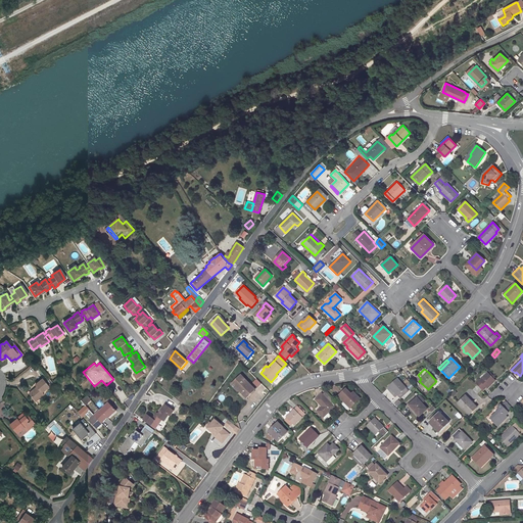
[(492,377),(490,375),(487,373),(480,380),(479,379),(476,383),(483,390),(486,387),(487,388),(495,380),(492,377)]
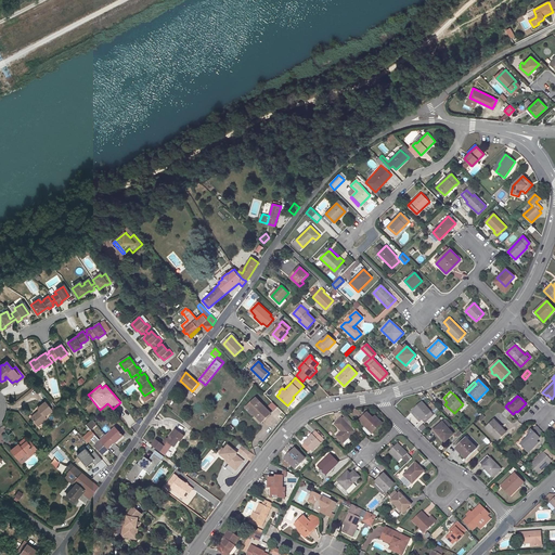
[(254,412),(261,421),(271,412),(256,397),(248,404),(255,411),(254,412)]
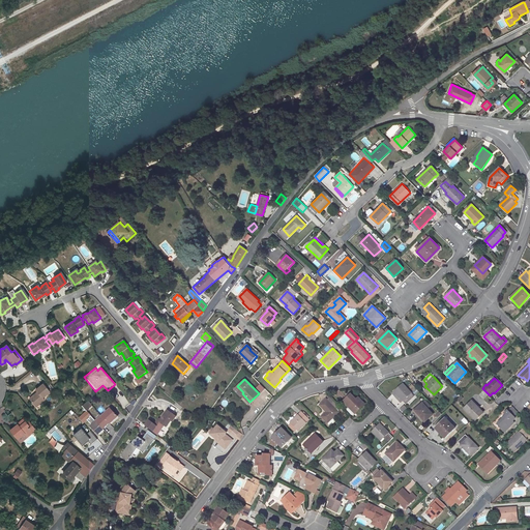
[(36,391),(29,399),(35,406),(43,400),(41,398),(49,391),(42,383),(35,390),(36,391)]
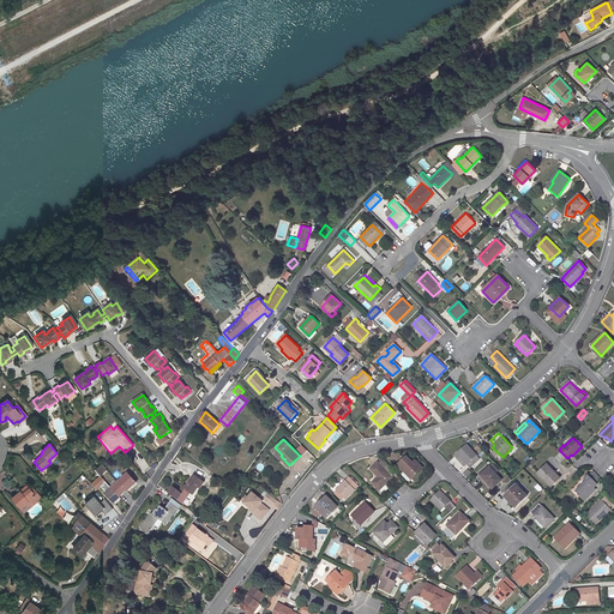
[(467,445),(457,453),(470,468),(480,458),(467,445)]
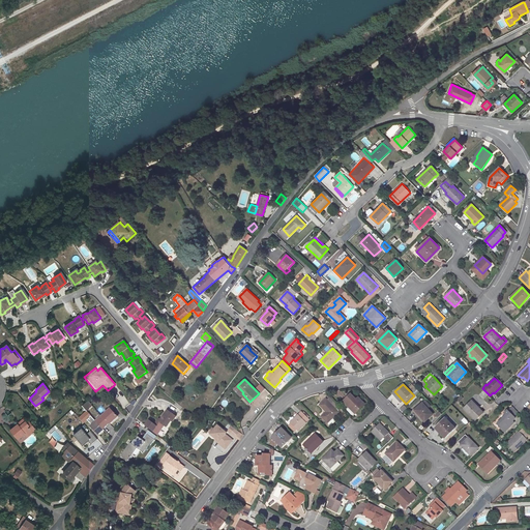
[(243,392),(237,386),(235,388),(240,394),(242,393),(243,392)]
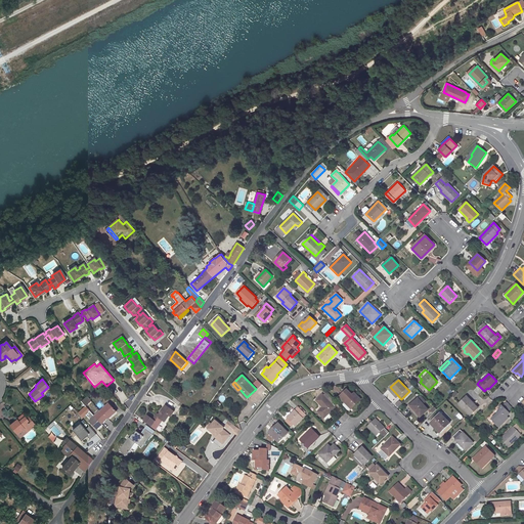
[(360,399),(354,393),(352,395),(347,390),(340,397),(351,408),(360,399)]
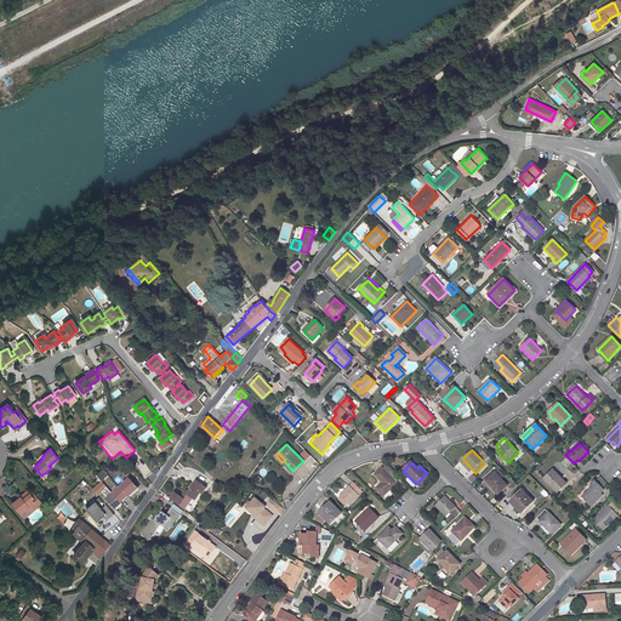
[(120,476),(126,471),(121,465),(115,471),(120,476)]
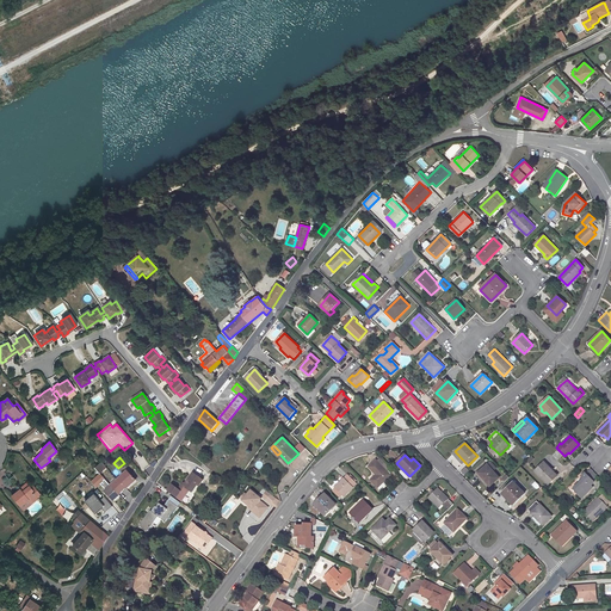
[(377,461),(390,474),(394,470),(381,457),(377,461)]
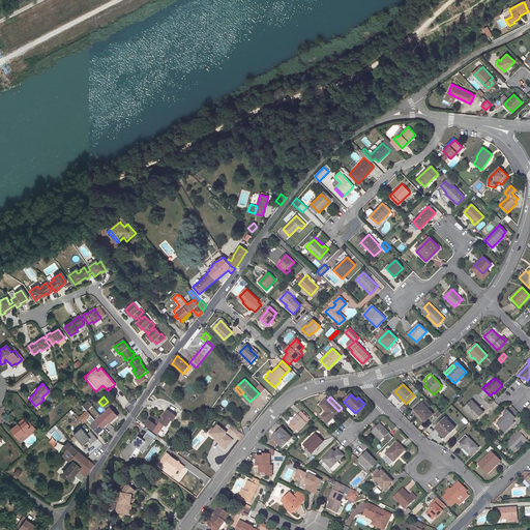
[(339,412),(339,411),(327,400),(326,399),(320,405),(326,411),(321,416),(327,423),(339,412)]
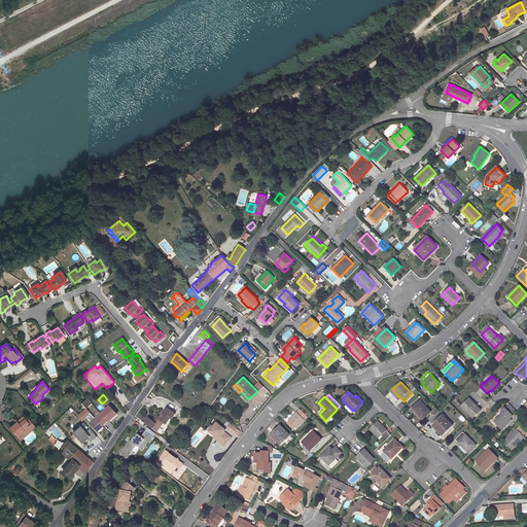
[(481,411),(469,399),(461,407),(472,418),(481,411)]
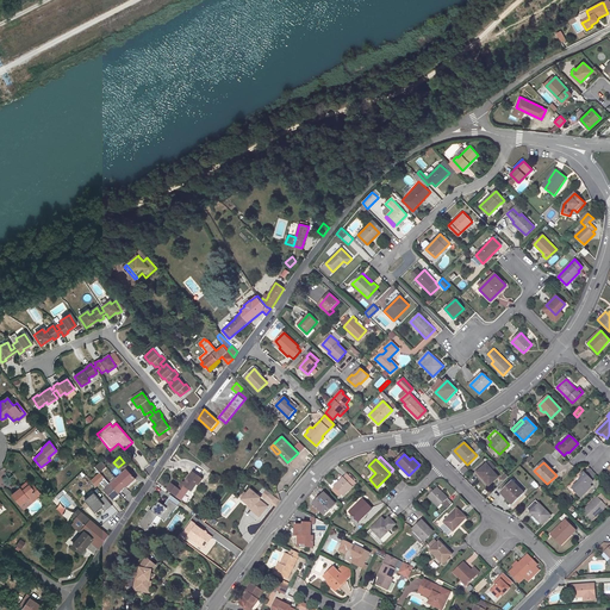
[(486,464),(478,472),(489,485),(498,477),(486,464)]
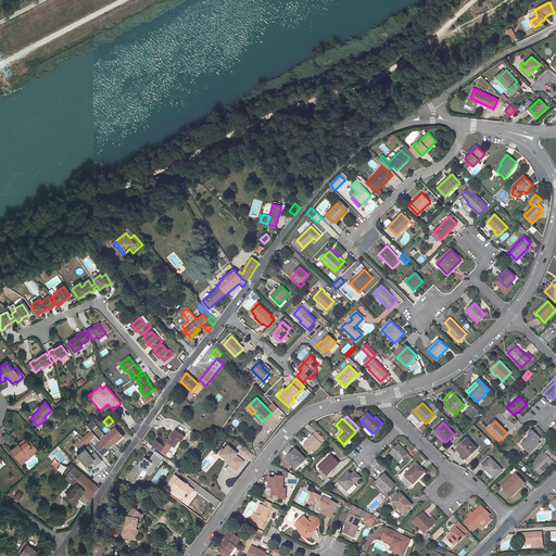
[(116,428),(101,442),(96,446),(103,455),(109,451),(109,450),(114,444),(115,445),(124,437),(116,428)]
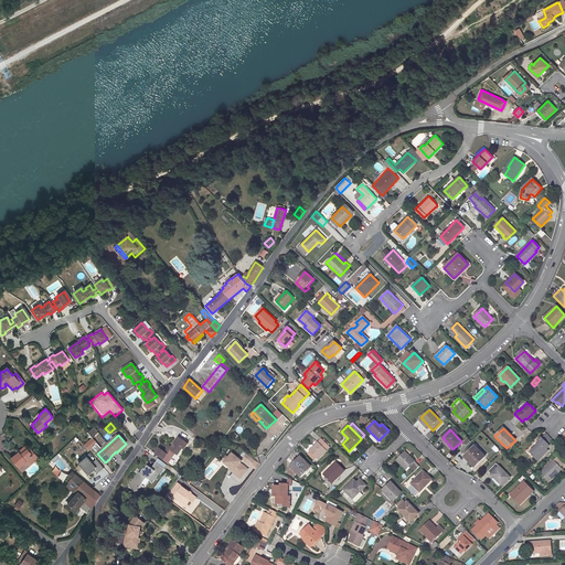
[(98,444),(93,437),(85,445),(89,450),(98,444)]
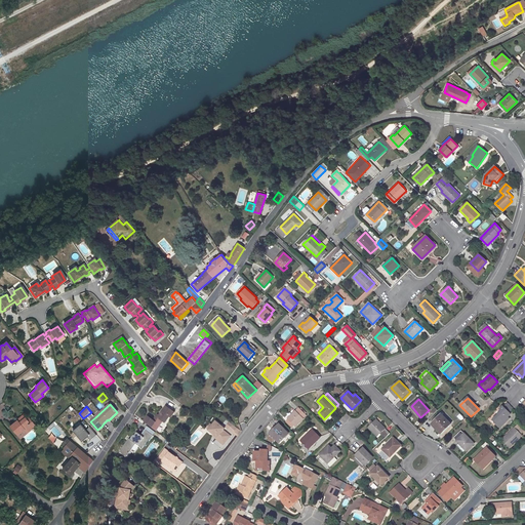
[(166,406),(157,421),(160,423),(164,418),(166,420),(170,416),(171,417),(174,412),(166,406)]
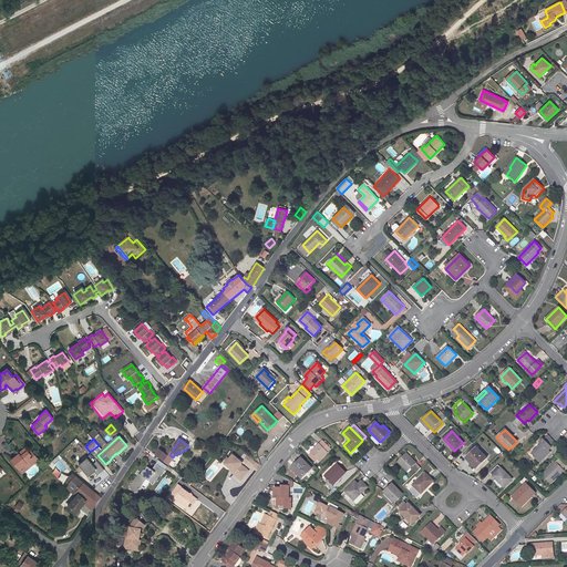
[(542,444),(532,454),(540,462),(549,452),(548,451),(552,447),(543,439),(539,442),(542,444)]
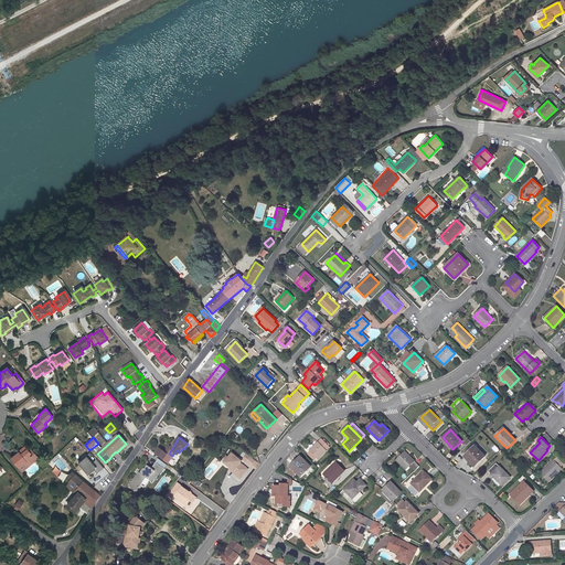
[(321,438),(310,450),(318,458),(327,450),(326,450),(330,447),(321,438)]
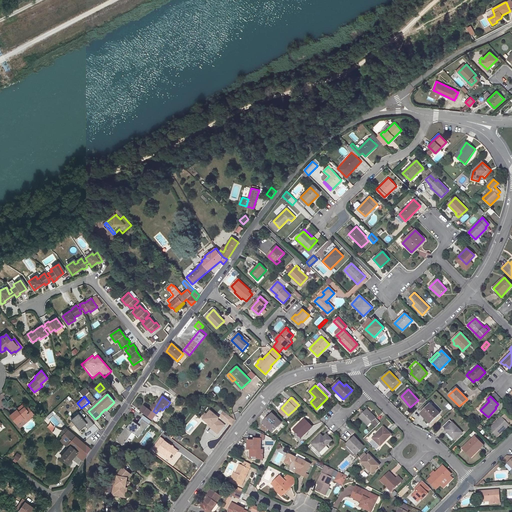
[(430,404),(421,413),(431,422),(440,414),(430,404)]
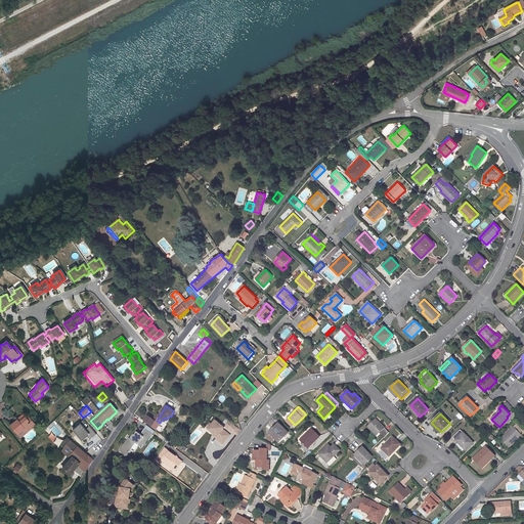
[(144,421),(153,426),(156,421),(157,421),(160,416),(158,415),(154,420),(148,416),(144,421)]
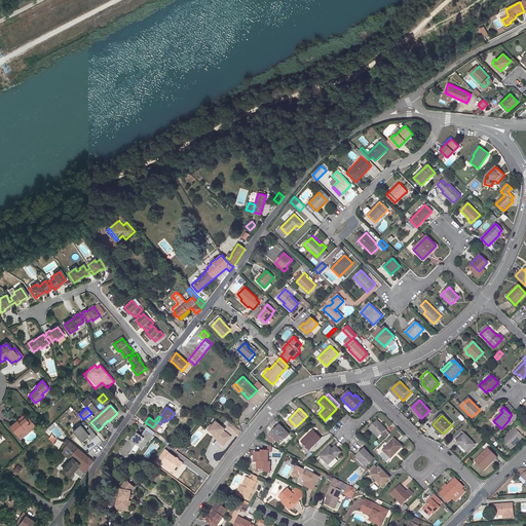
[(30,424),(26,420),(25,418),(20,421),(21,422),(20,423),(17,421),(10,427),(17,436),(24,429),(27,434),(33,428),(30,425),(30,424)]
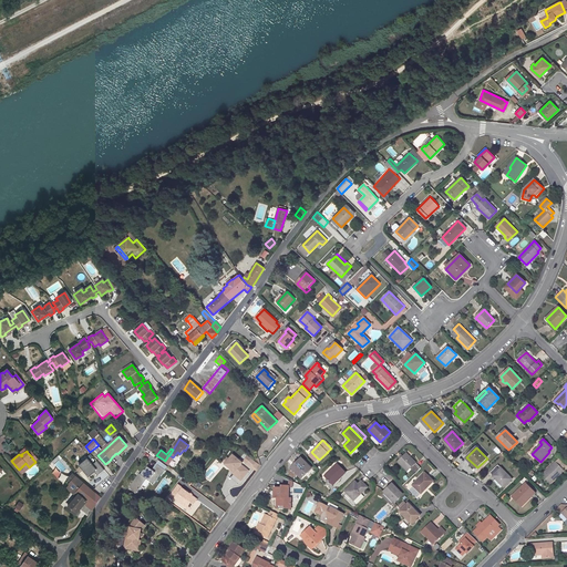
[(35,462),(38,460),(30,451),(28,453),(32,457),(32,459),(35,462)]
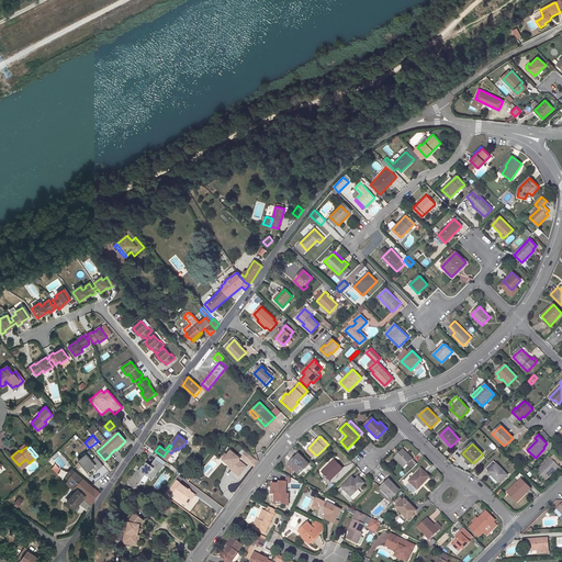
[(397,454),(394,458),(404,467),(407,464),(412,469),(417,464),(403,449),(400,452),(397,454)]
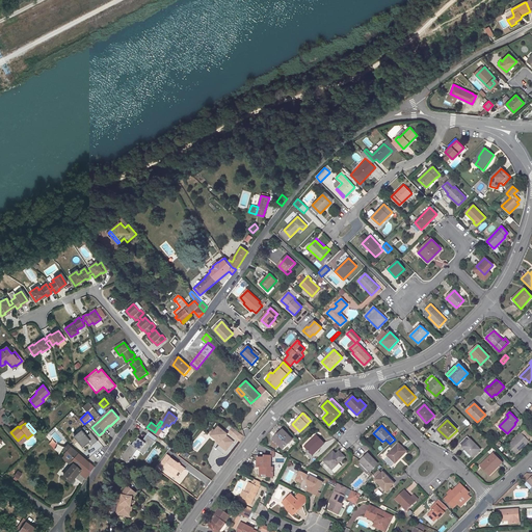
[(228,433),(219,426),(216,431),(213,434),(212,435),(218,440),(220,442),(219,444),(227,449),(234,441),(227,434),(228,433)]
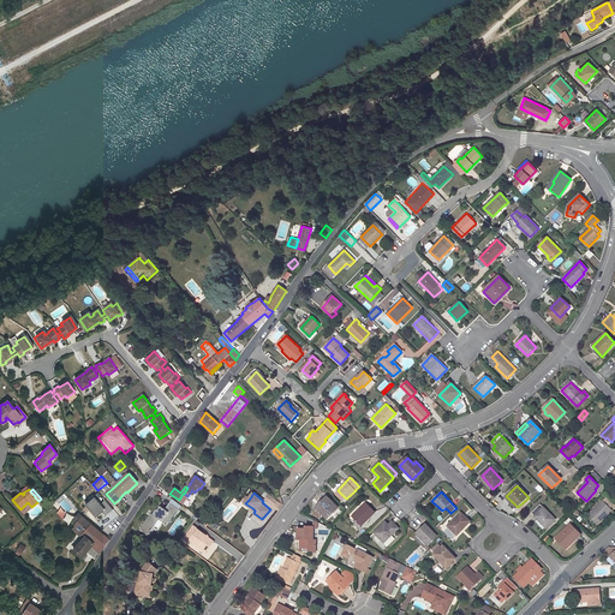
[(96,519),(100,515),(107,524),(118,515),(105,500),(100,503),(94,496),(85,503),(96,519)]
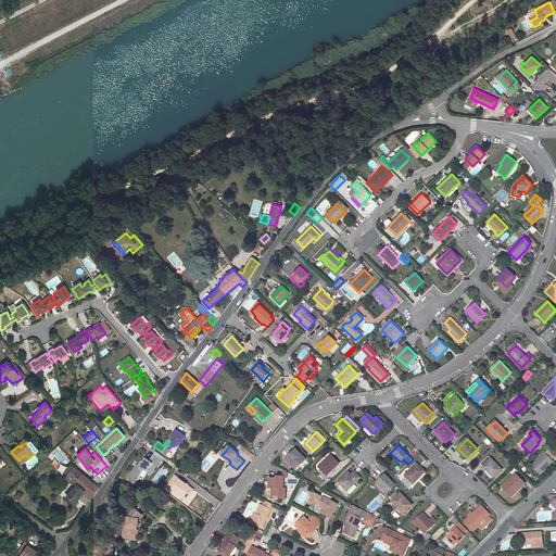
[(295,469),(305,459),(295,450),(291,453),(292,454),(287,459),(295,469)]
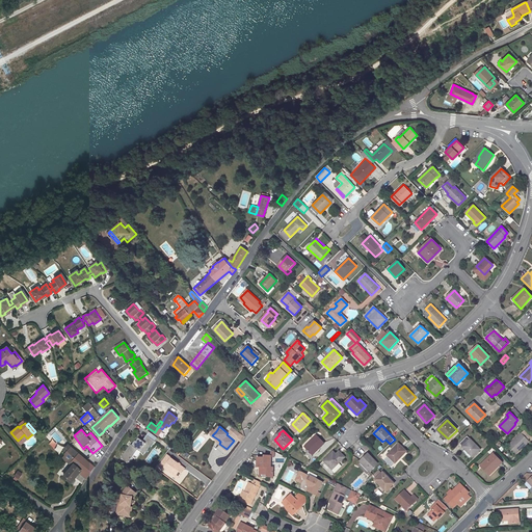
[(142,441),(137,437),(132,446),(130,444),(121,458),(129,463),(132,458),(135,460),(140,453),(144,455),(156,436),(149,431),(142,441)]
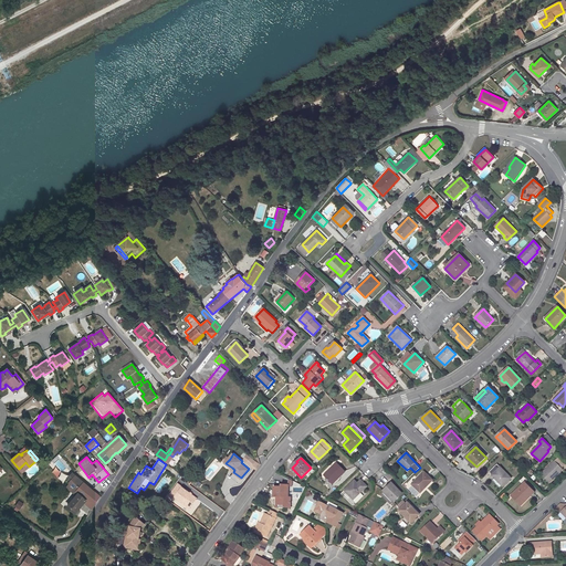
[(555,461),(541,474),(549,482),(563,470),(555,461)]
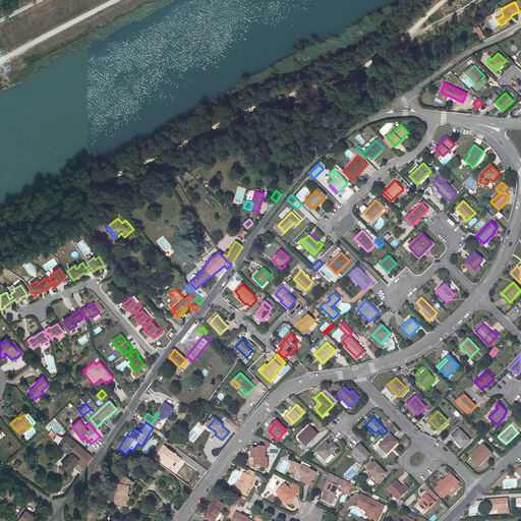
[(306,446),(319,433),(310,425),(298,438),(306,446)]
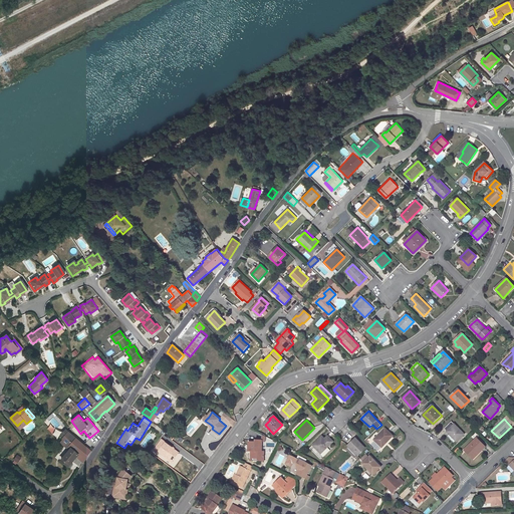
[(464,435),(452,422),(444,429),(456,442),(464,435)]
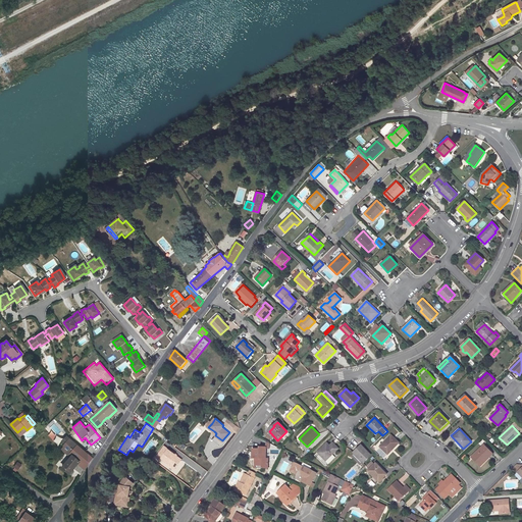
[(48,436),(54,439),(56,434),(51,431),(48,436)]
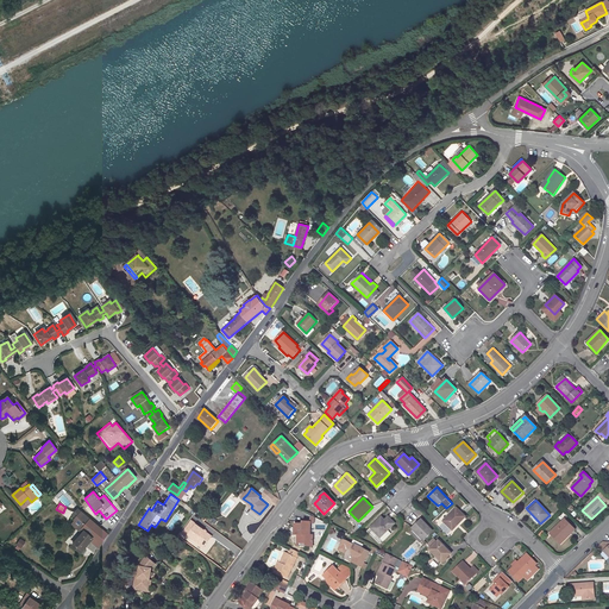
[(62,515),(69,519),(73,512),(67,508),(62,515)]
